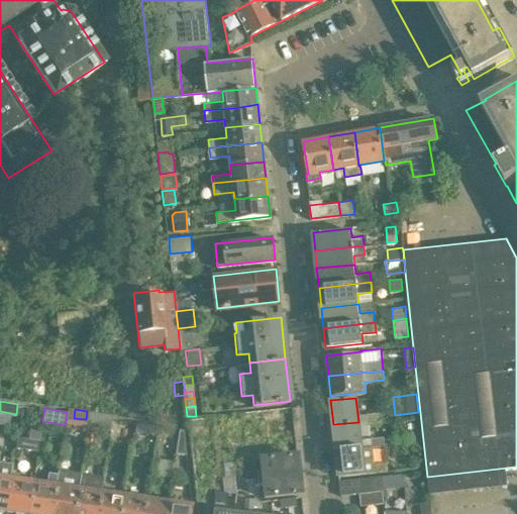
[(87,411),(86,419),(100,421),(99,426),(110,427),(112,413),(101,412),(87,411)]
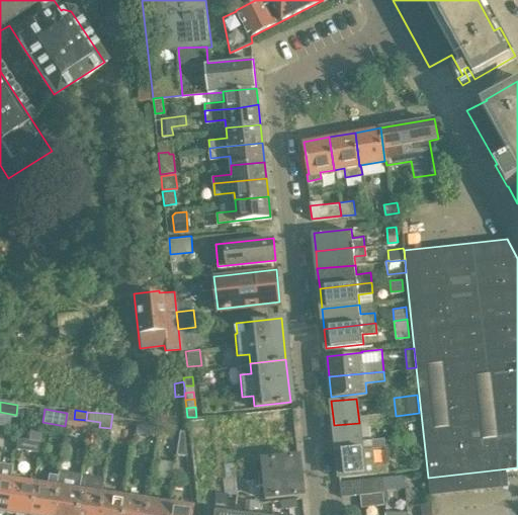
[(381,413),(368,414),(369,423),(382,422),(381,413)]
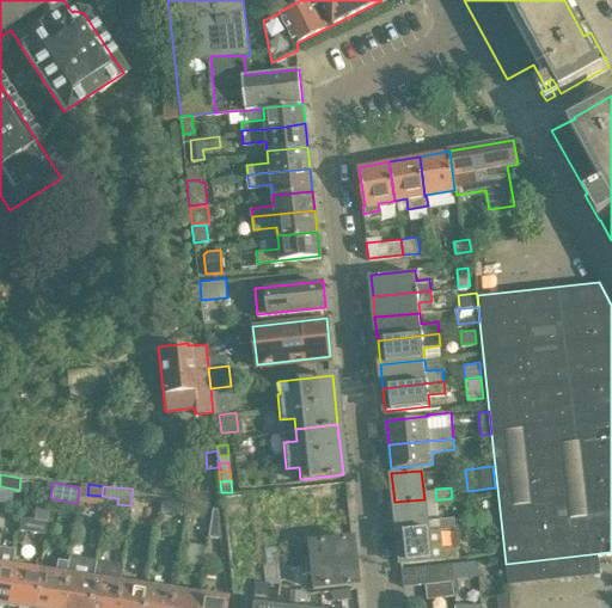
[(172,511),(175,502),(161,499),(160,510),(172,511)]
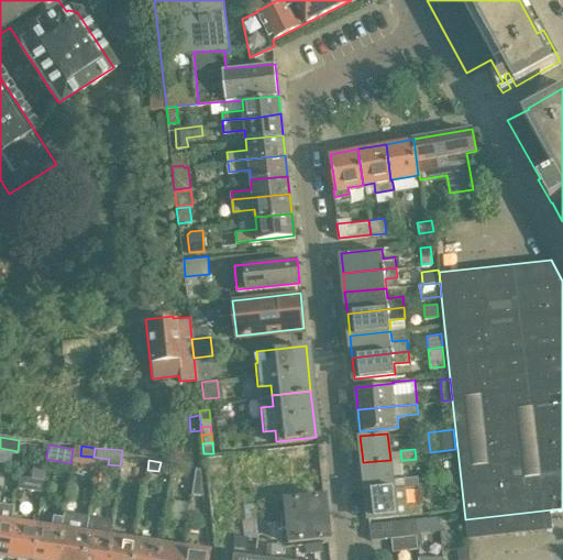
[(390,460),(363,462),(365,489),(394,486),(393,478),(390,461),(390,460)]
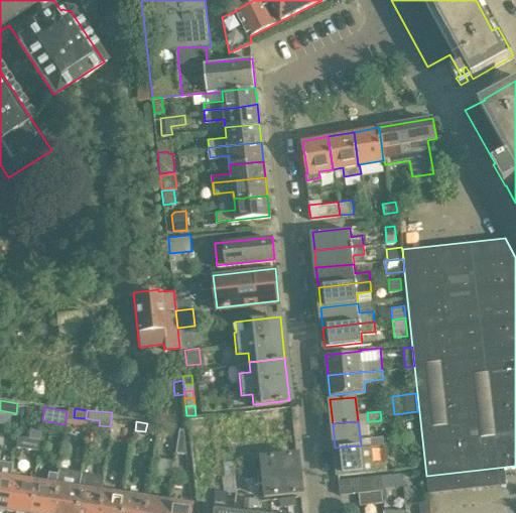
[(16,435),(15,435),(14,444),(37,449),(37,447),(40,428),(29,426),(27,436),(16,435)]
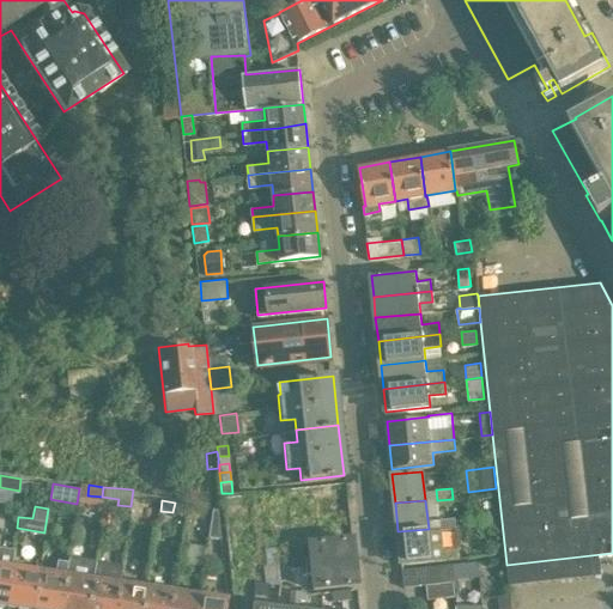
[(220,531),(218,511),(212,511),(210,530),(220,531)]
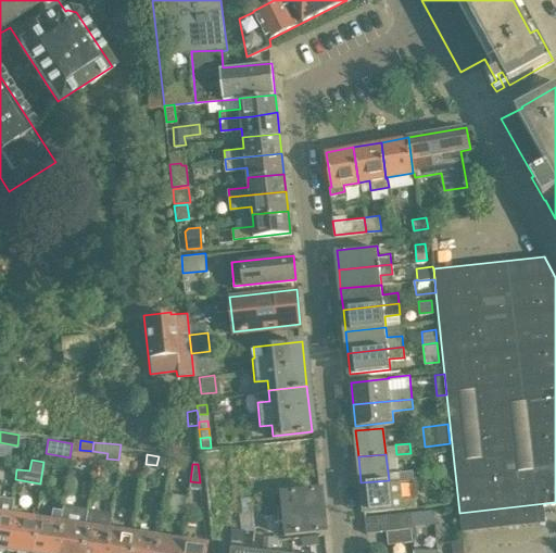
[(406,479),(413,479),(412,469),(397,470),(399,480),(402,480),(406,479)]
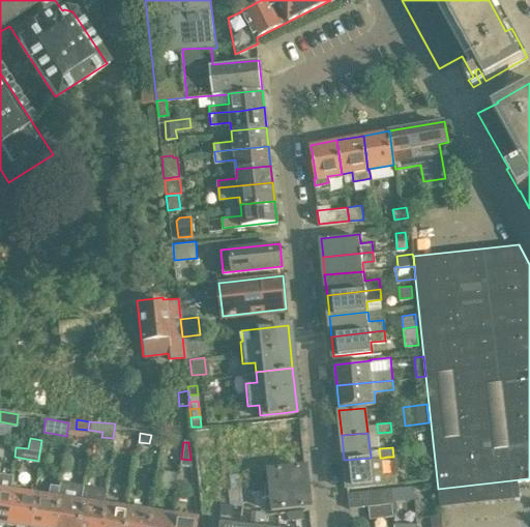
[(395,472),(385,473),(383,458),(380,458),(371,459),(371,458),(344,460),(347,487),(396,481),(395,472)]
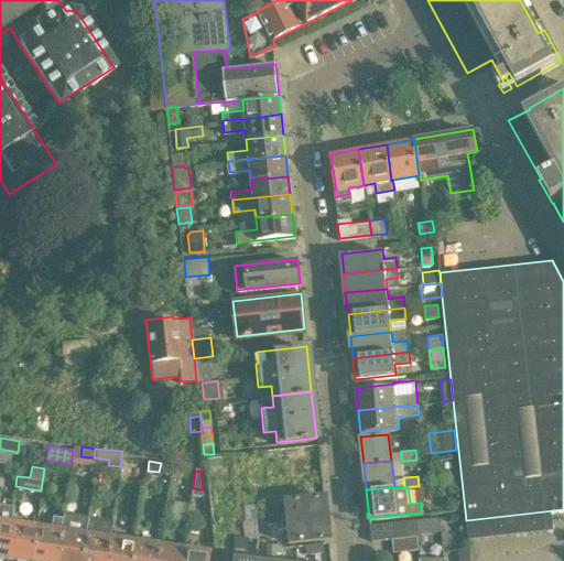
[(60,517),(53,560),(77,560),(83,530),(85,515),(88,494),(64,491),(60,517)]
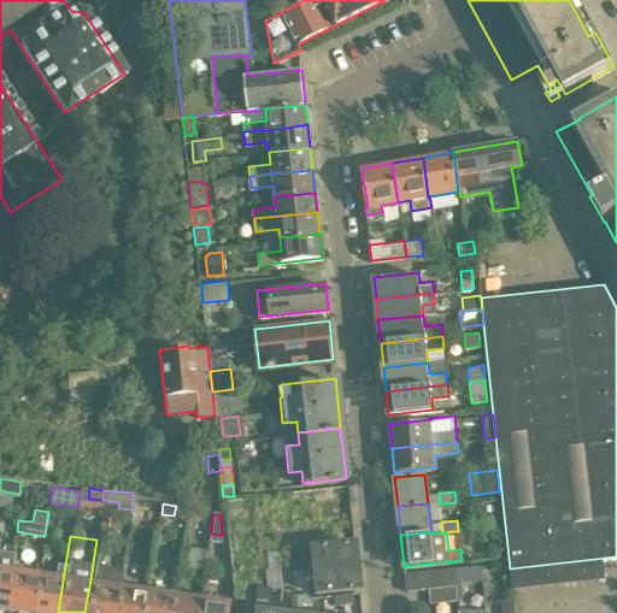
[(315,590),(358,585),(353,541),(310,546),(311,556),(306,558),(309,579),(313,578),(315,590)]
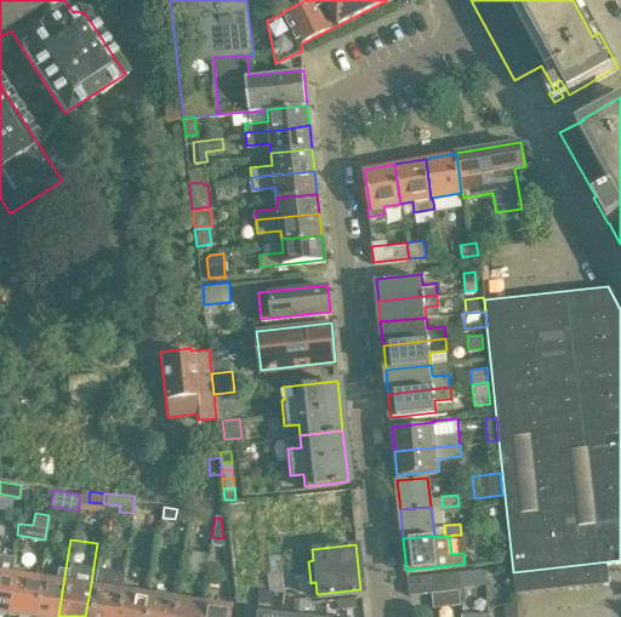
[(204,572),(208,552),(192,549),(188,569),(204,572)]
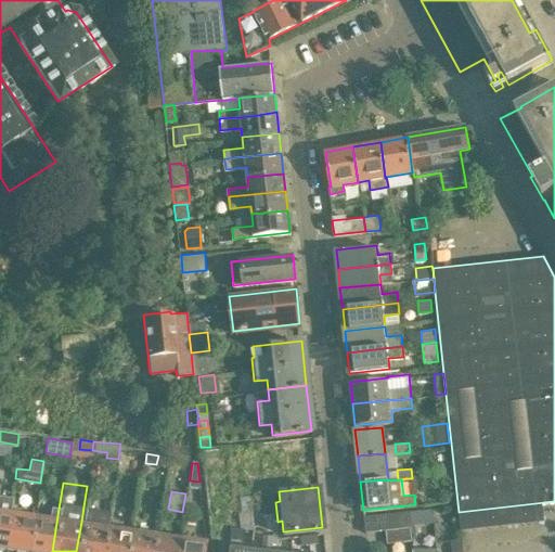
[(0,546),(4,547),(7,531),(10,511),(11,511),(13,497),(0,495),(0,546)]
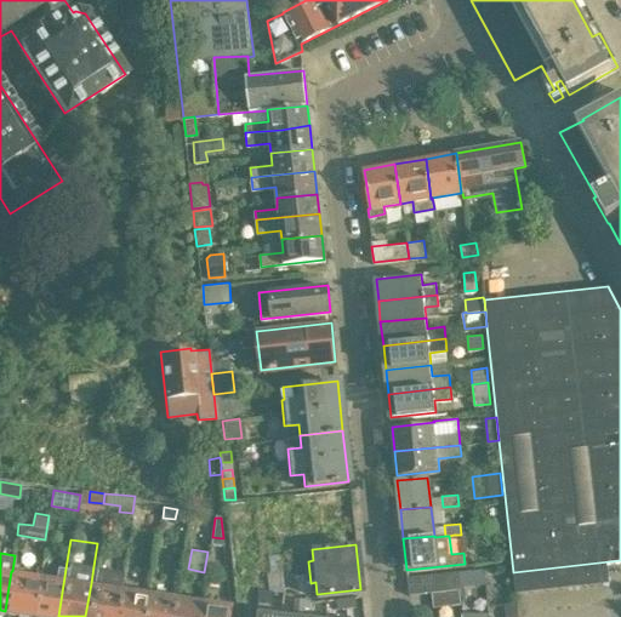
[(93,566),(91,583),(85,616),(113,616),(118,587),(121,588),(124,571),(96,566),(96,567),(93,566)]
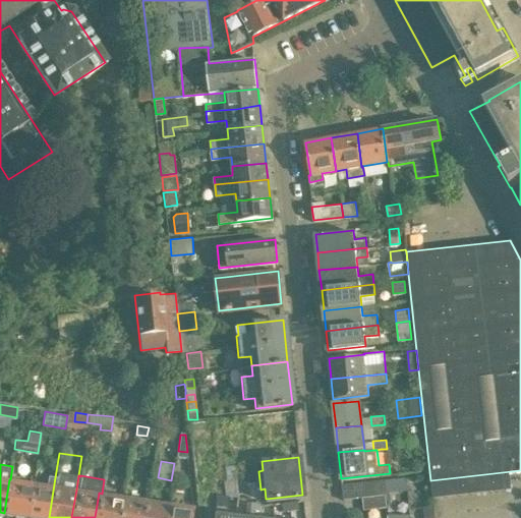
[(47,485),(33,483),(27,516),(39,517),(49,517),(55,477),(49,476),(47,485)]
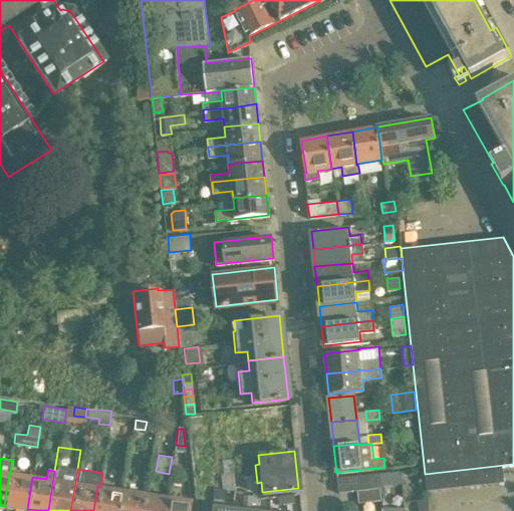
[(400,470),(379,473),(380,485),(402,483),(400,470)]
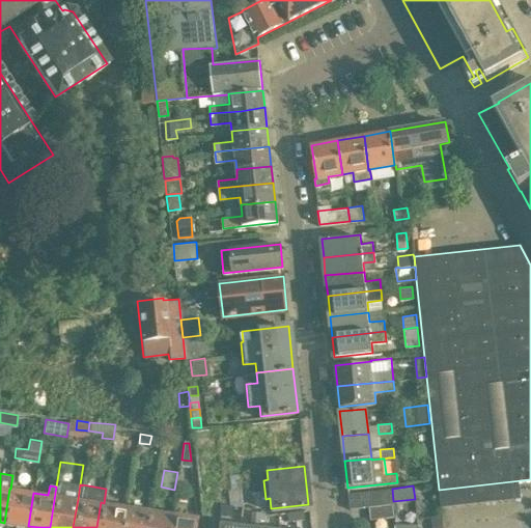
[(33,493),(10,489),(9,489),(6,508),(4,523),(28,526),(33,493)]
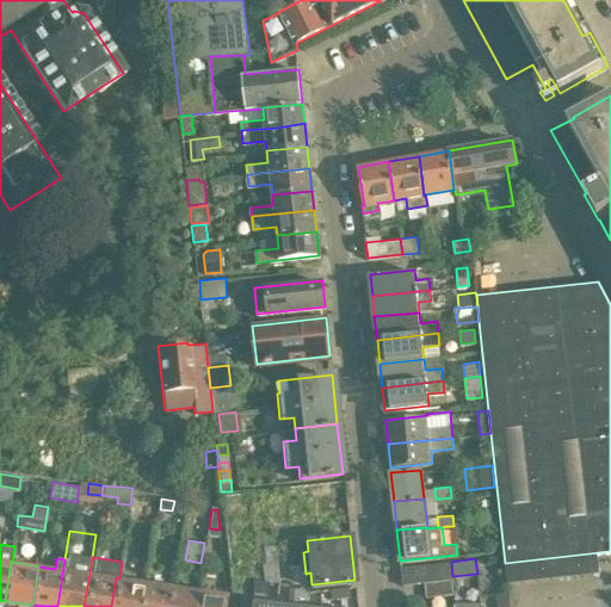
[(278,581),(277,562),(261,563),(264,580),(267,580),(278,581)]
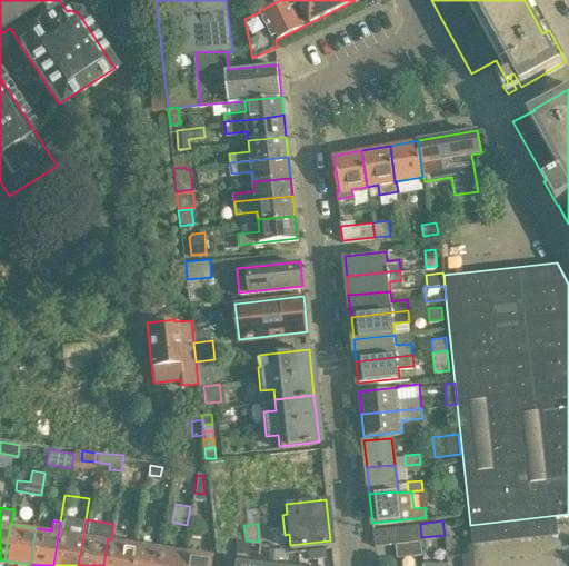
[(399,542),(420,539),(421,539),(421,537),(420,524),(397,526),(399,542)]
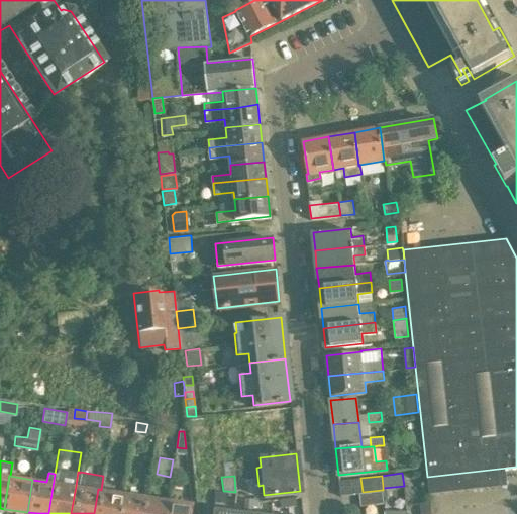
[(363,492),(360,478),(339,480),(340,494),(359,492),(363,492)]
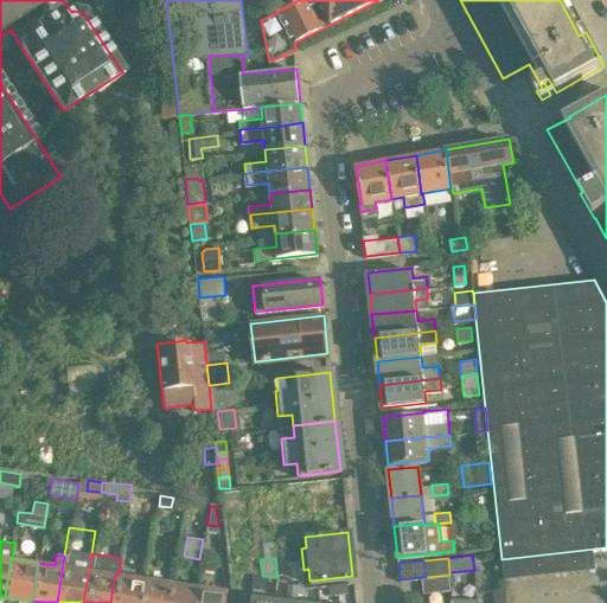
[(110,602),(138,602),(141,578),(119,575),(115,573),(110,602)]
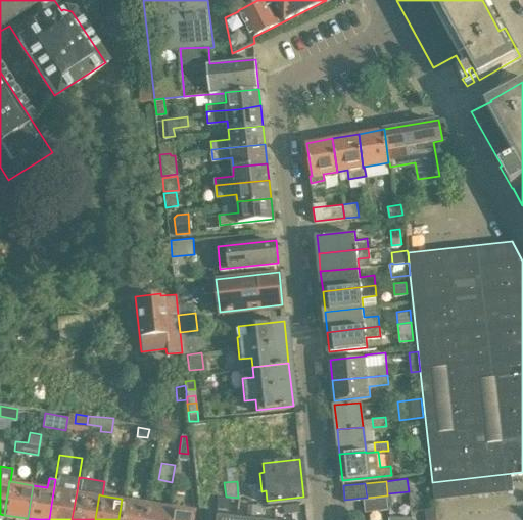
[(218,495),(216,506),(227,508),(229,497),(226,497),(218,495)]
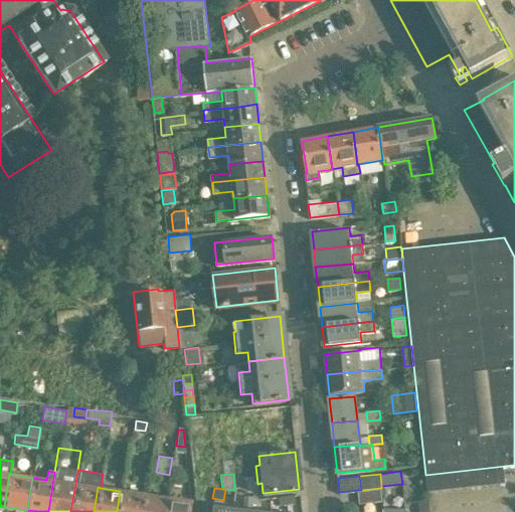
[(361,490),(358,490),(359,502),(381,500),(380,488),(361,490)]
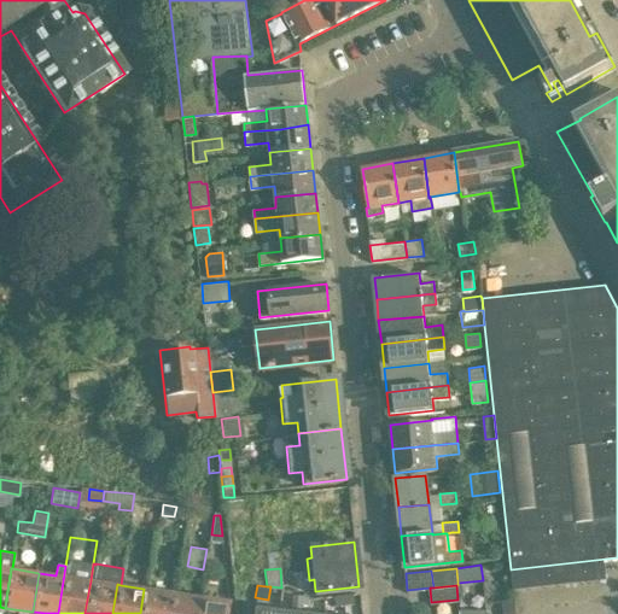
[(169,613),(173,594),(144,589),(140,613),(169,613)]
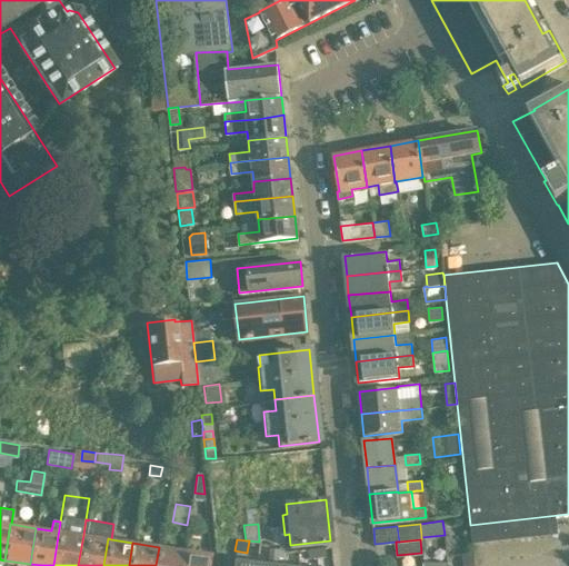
[(277,562),(277,555),(278,547),(268,546),(266,565),(257,564),(257,565),(278,565),(279,562),(277,562)]
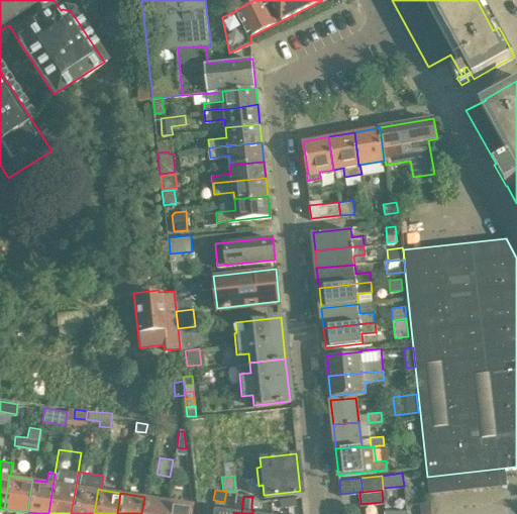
[(287,505),(295,504),(294,496),(287,497),(287,505)]
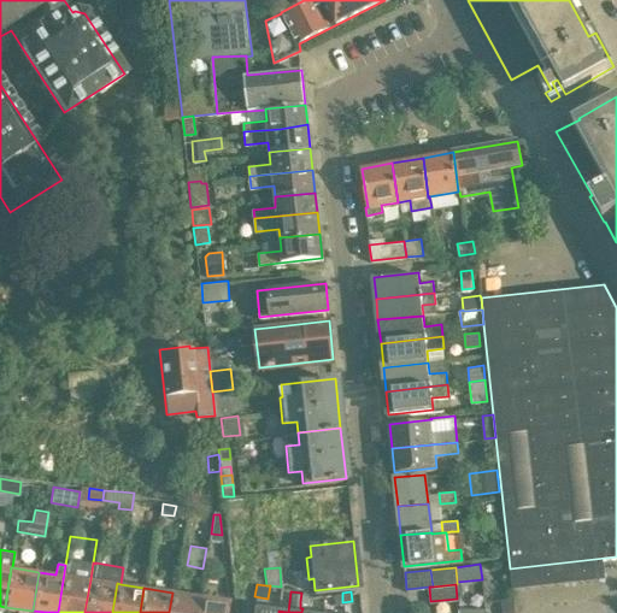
[(169,612),(197,612),(200,596),(172,593),(169,612)]
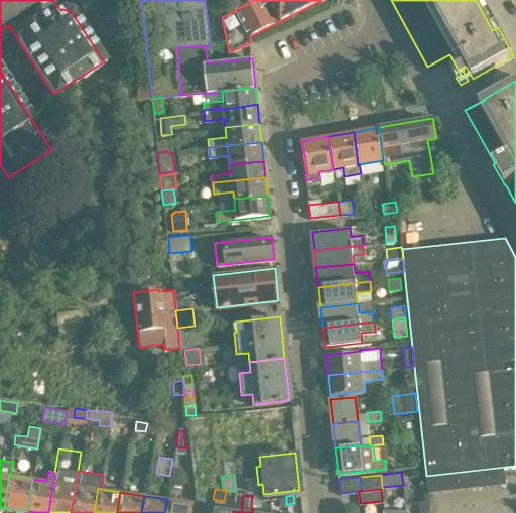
[(279,505),(286,504),(286,496),(278,497),(279,505)]
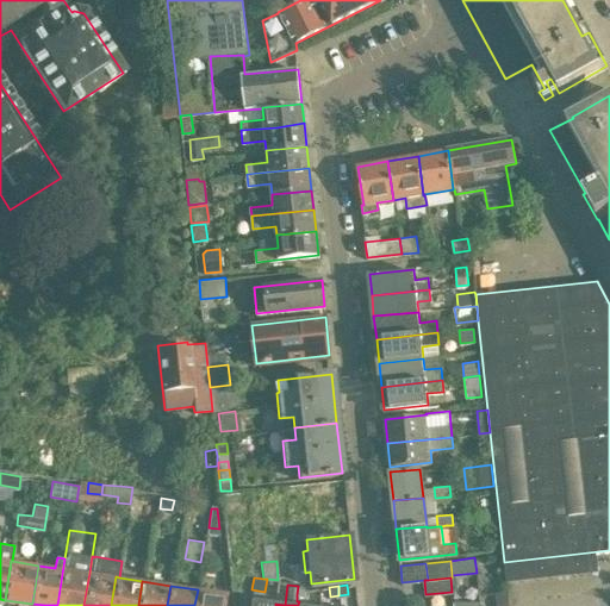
[(223,605),(225,594),(198,589),(194,605),(223,605)]
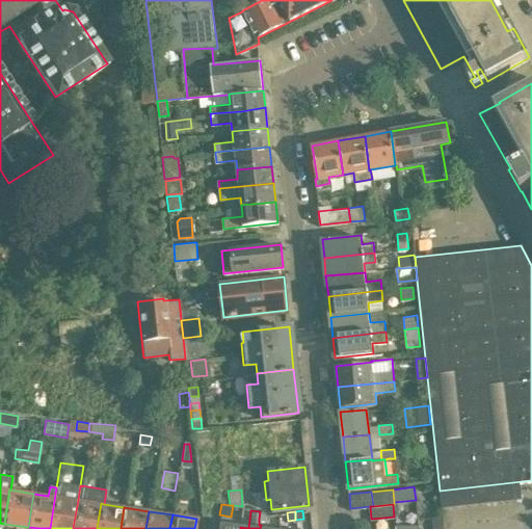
[(444,528),(443,516),(432,517),(433,528),(444,528)]
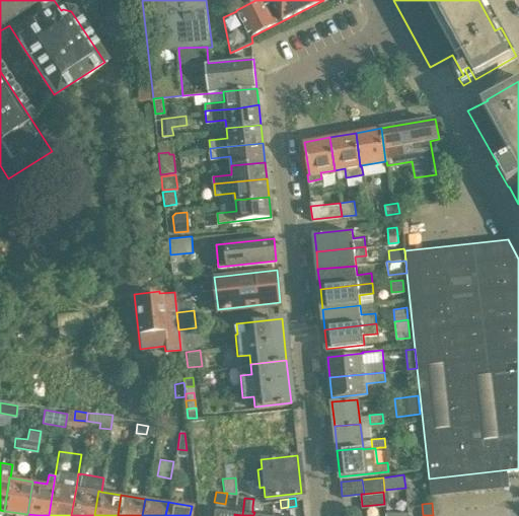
[(409,515),(409,506),(398,507),(398,515),(409,515)]
